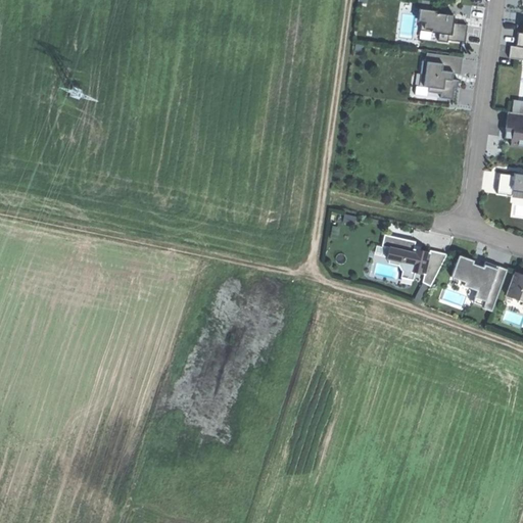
[(422,0),(421,12),(424,12),(430,12),(431,1),(423,0),(422,0)]
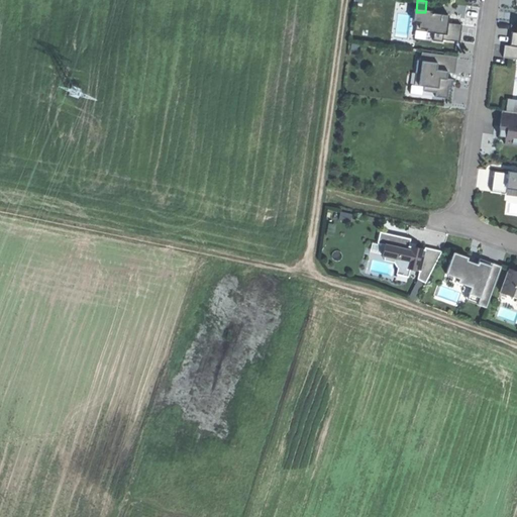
[(427,33),(434,34),(444,35),(449,35),(450,23),(446,23),(446,19),(448,19),(449,12),(440,11),(439,14),(425,12),(419,12),(418,29),(427,29),(427,33)]
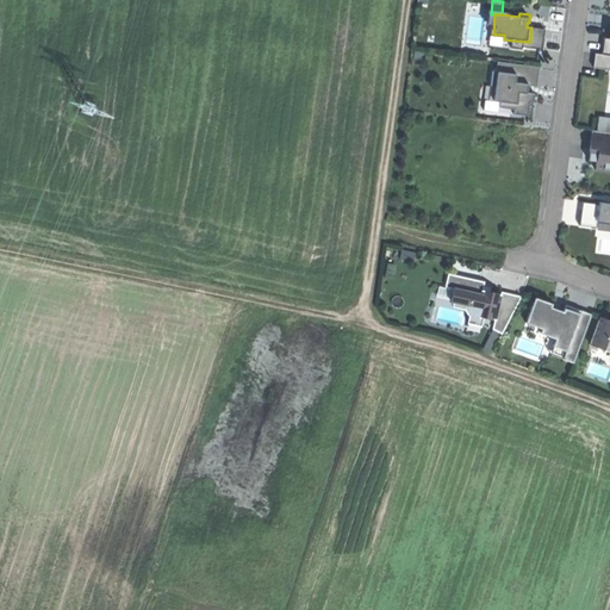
[(530,42),(524,42),(524,47),(545,49),(546,38),(547,29),(531,27),(530,42)]
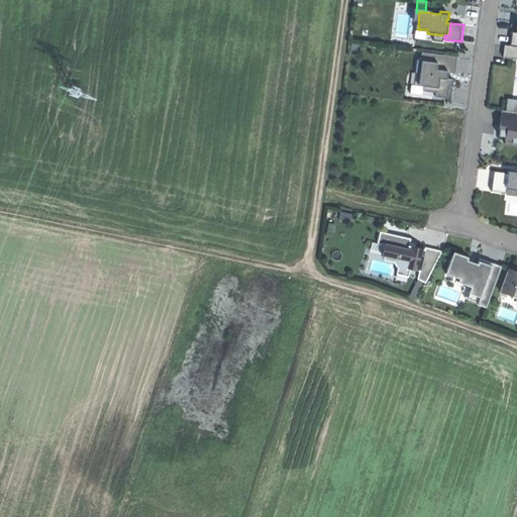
[(412,84),(411,93),(449,97),(451,74),(456,75),(458,55),(423,52),(420,85),(412,84)]
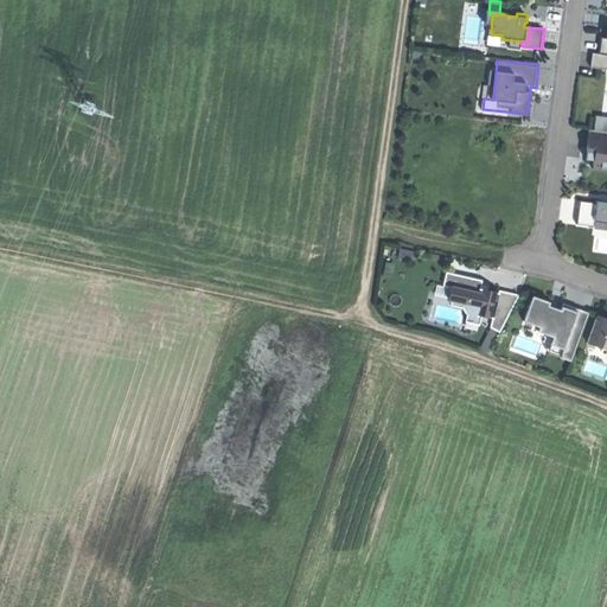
[(606,133),(588,131),(586,146),(585,161),(593,163),(592,171),(606,172),(606,133)]
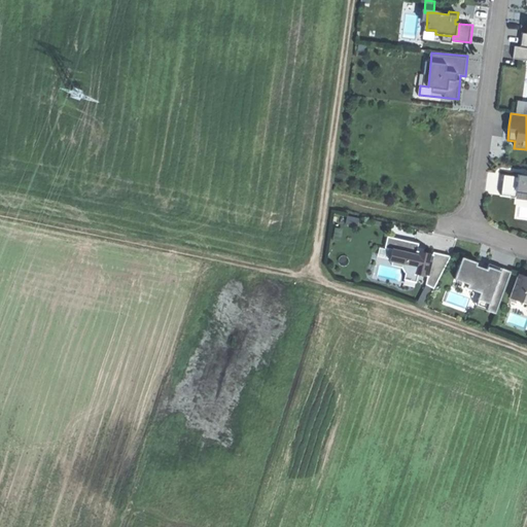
[(514,192),(515,176),(501,175),(500,196),(514,197),(514,192)]
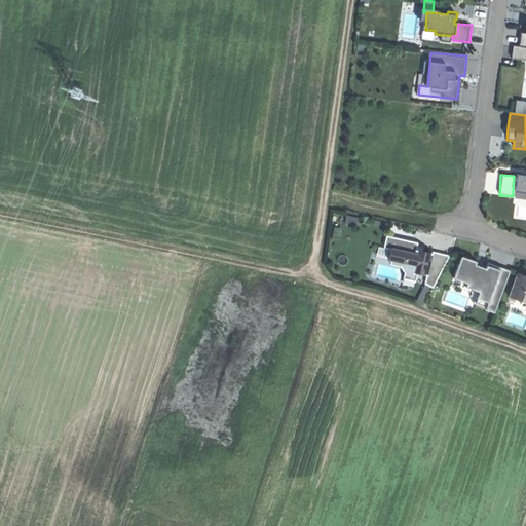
[(525,192),(525,176),(514,176),(513,192),(525,192)]
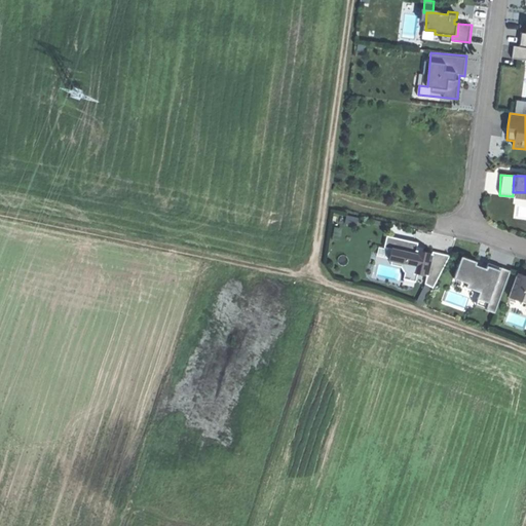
[(417,246),(386,239),(384,250),(391,252),(388,263),(403,266),(407,274),(426,278),(424,286),(433,290),(449,259),(433,255),(431,257),(424,255),(416,253),(417,246)]
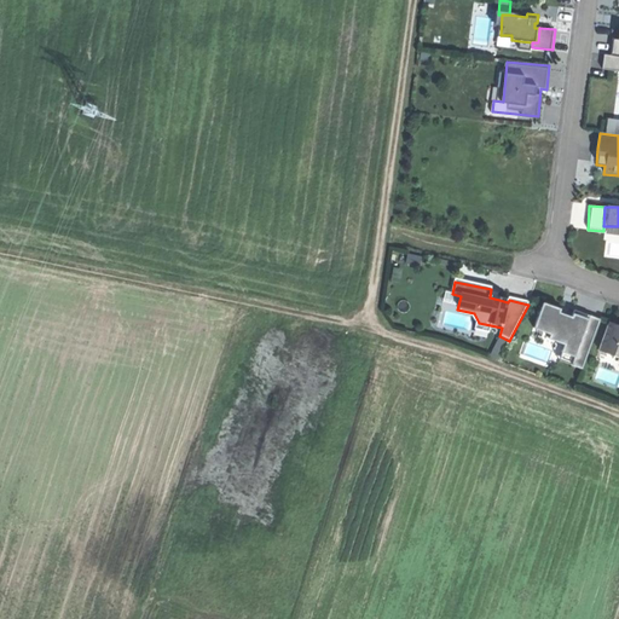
[(542,305),(533,329),(549,335),(548,340),(563,345),(561,353),(574,357),(571,366),(583,370),(599,319),(573,311),(571,318),(565,316),(557,313),(559,310),(542,305)]
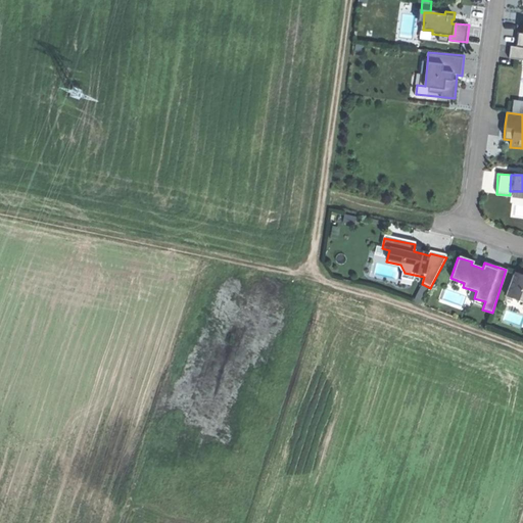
[(522,276),(513,273),(506,297),(522,302),(522,305),(522,276)]
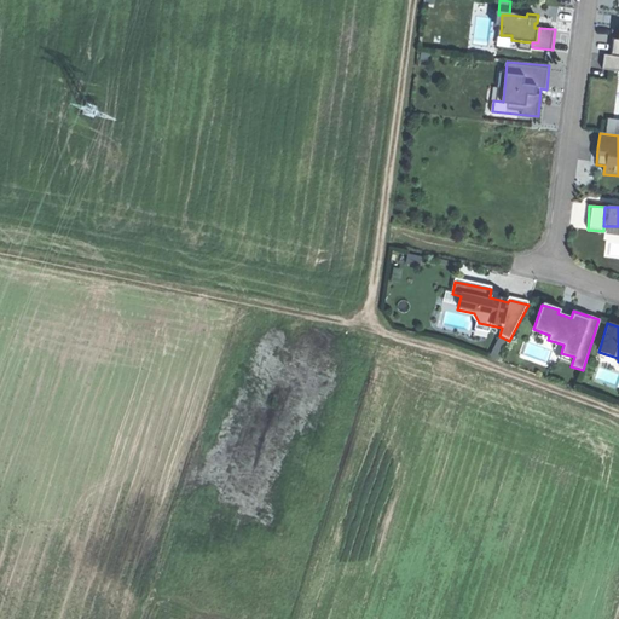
[(557,362),(571,366),(574,357),(561,353),(557,362)]
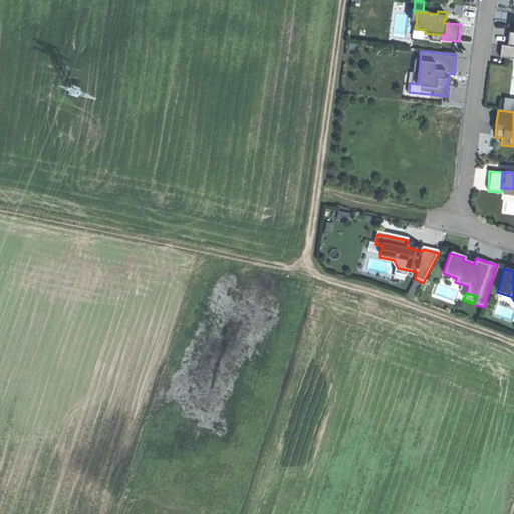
All buildings are outlined.
